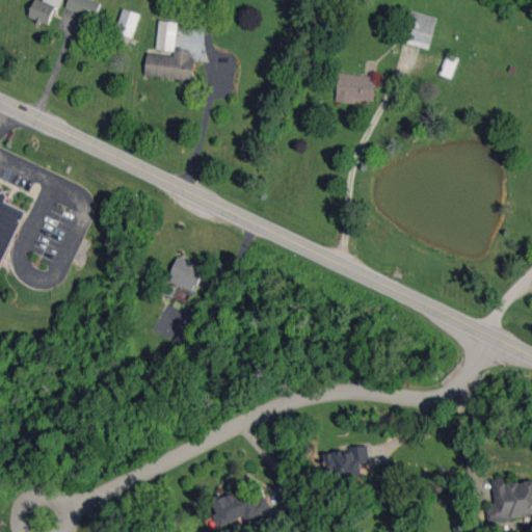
[(59,0),(44,0),(34,0),(29,19),(52,26),(59,0)]
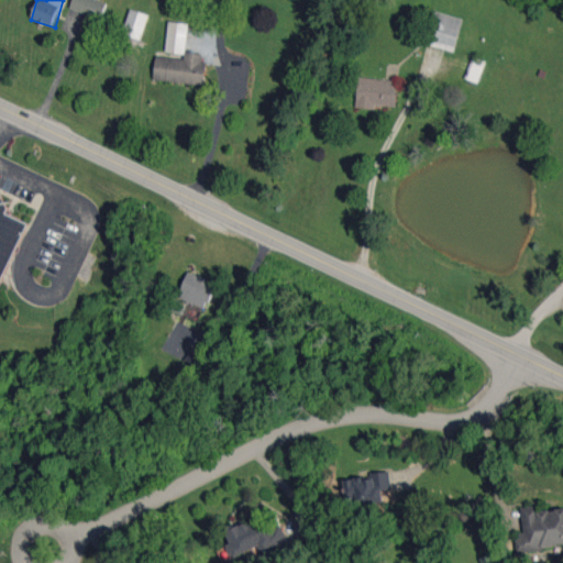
[(73,0),(70,7),(100,20),(108,3),(100,0),(73,0)]
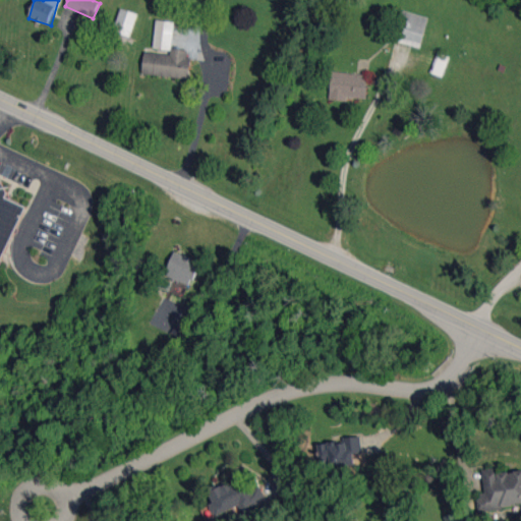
[(130,37),(137,13),(121,8),(113,31),(130,37)]
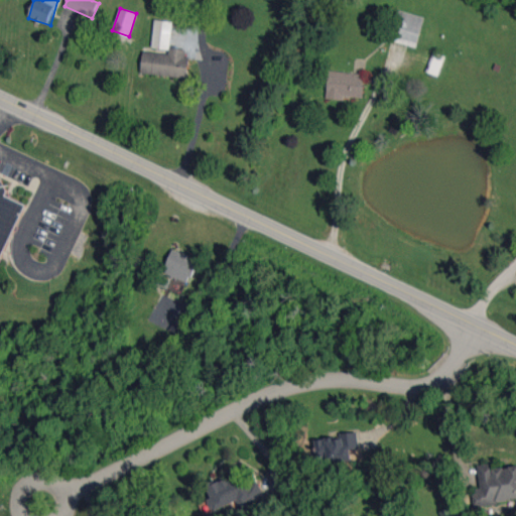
[(389,39),(416,47),(424,17),(397,10),(389,39)]
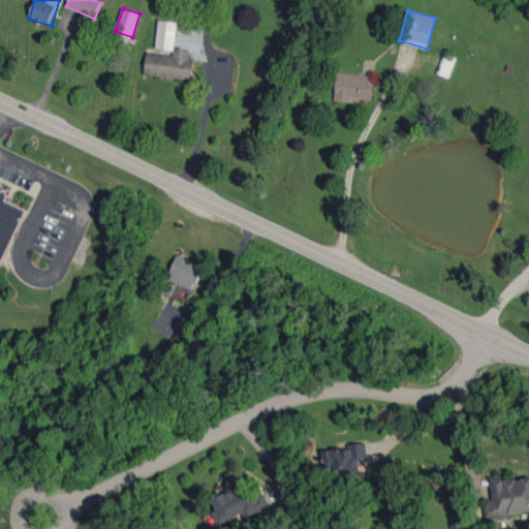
[(155,49),(174,51),(178,23),(159,20),(155,49)]
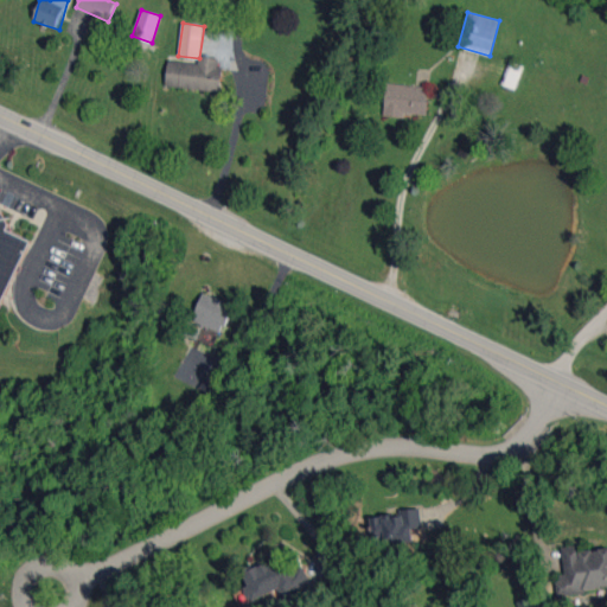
[(168,59),(166,85),(218,93),(223,59),(200,56),(199,64),(168,59)]
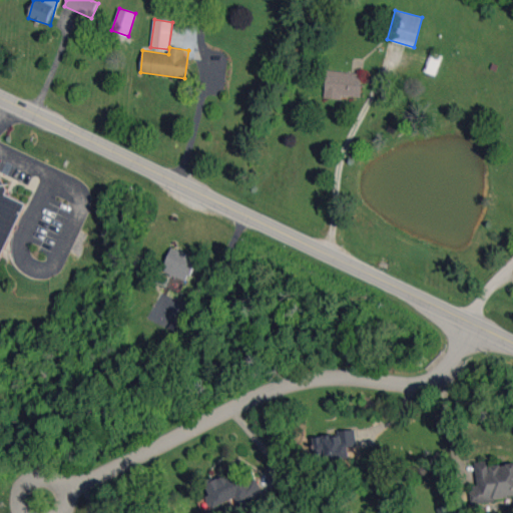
[(443,56),(431,51),(424,71),(436,75),(443,56)]
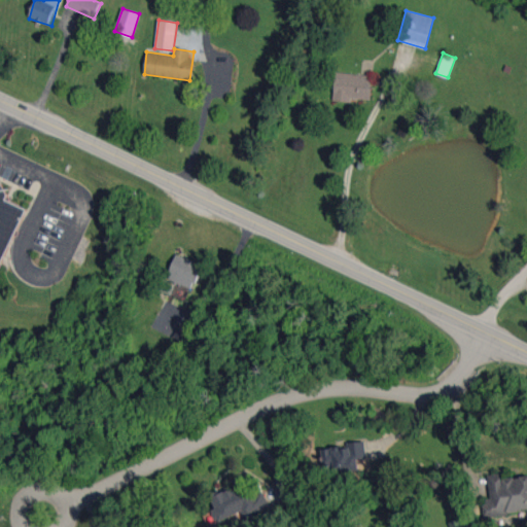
[(334,100),(352,102),(352,97),(370,100),(374,76),(337,71),(334,100)]
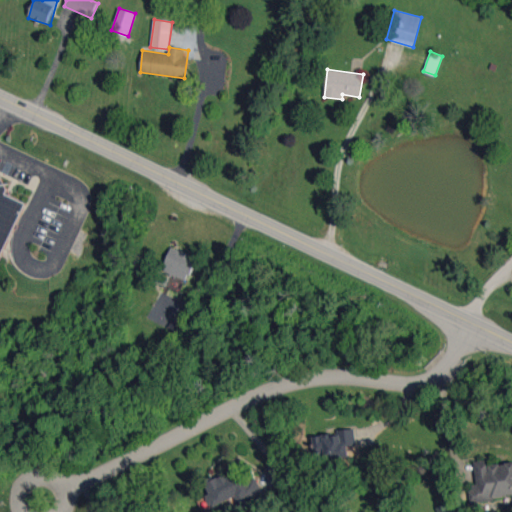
[(25,202),(5,194),(9,183),(0,178),(0,259),(1,260),(25,202)]
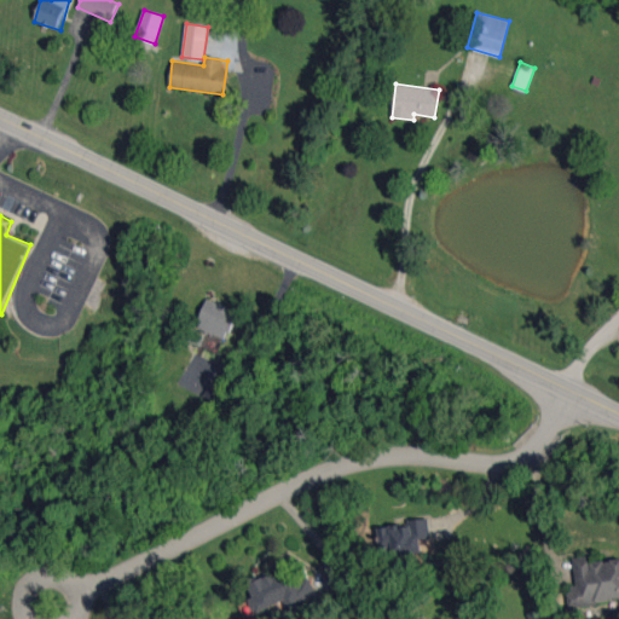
[(238,312),(207,300),(196,327),(227,339),(238,312)]
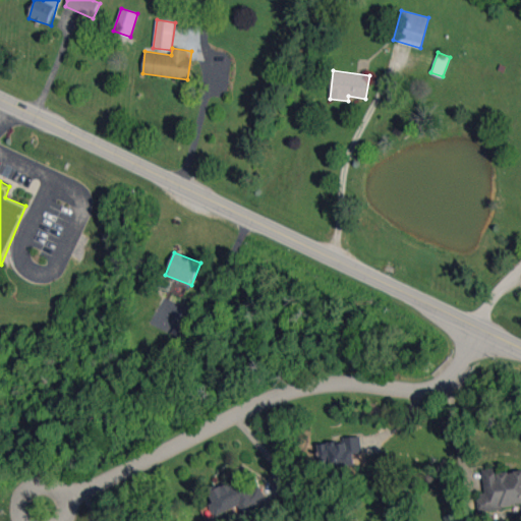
[(362,453),(361,437),(344,438),(344,442),(319,444),(320,464),(328,464),(328,467),(354,465),(354,454),(362,453)]
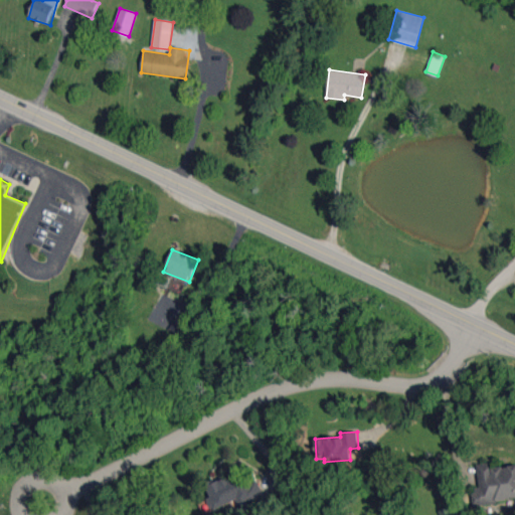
[(478,464),(480,489),(472,490),(473,504),(514,499),(514,466),(496,468),(496,462),(478,464)]
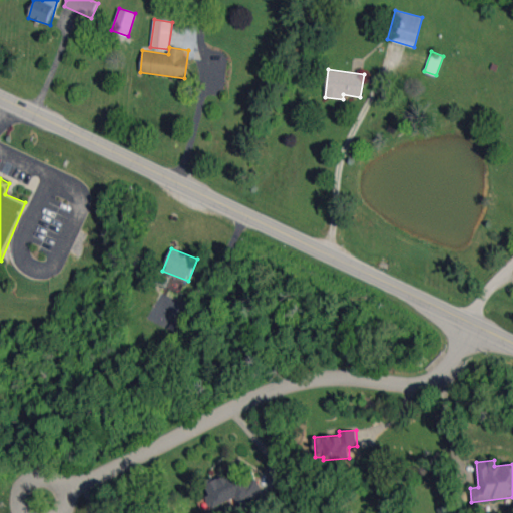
[(236,497),(238,503),(260,494),(246,464),(204,483),(209,495),(205,496),(210,508),(236,497)]
